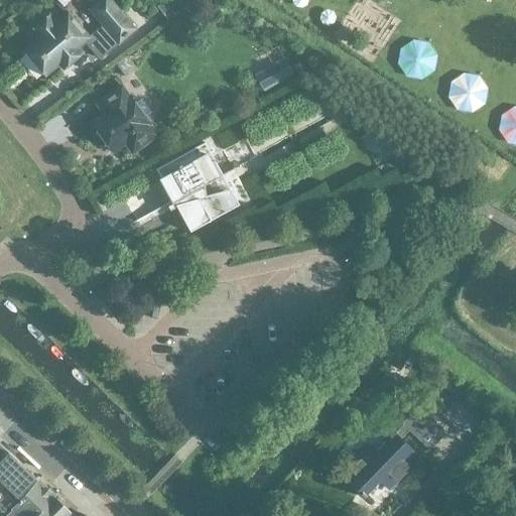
[(118,43),(120,44),(137,29),(111,0),(100,0),(89,9),(104,26),(91,37),(69,13),(24,51),(27,55),(29,59),(35,67),(38,70),(43,73),(46,77),(62,62),(61,61),(77,49),(77,50),(86,42),(100,58),(118,43)]
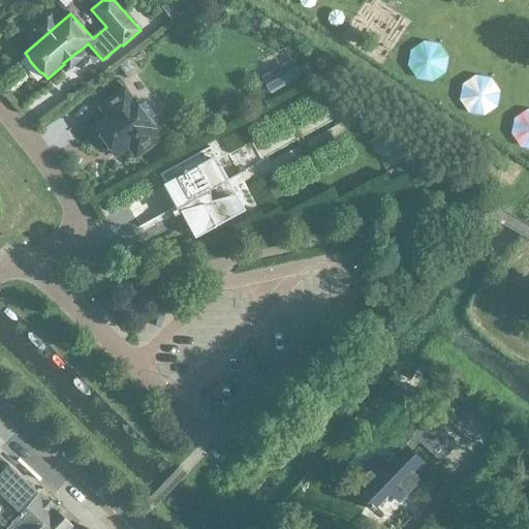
[(168,0),(160,6),(173,23),(203,0),(168,0)]
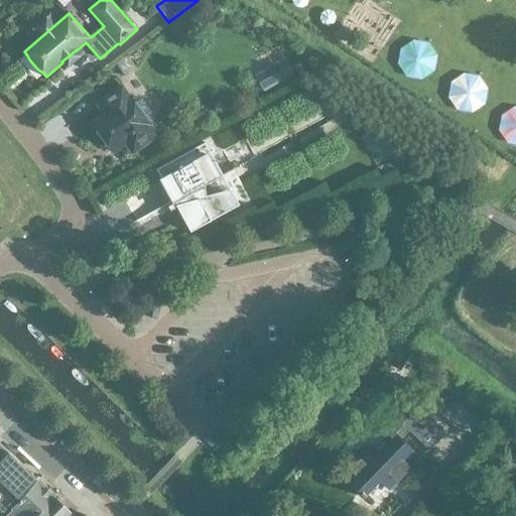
[(398,72),(432,78),(438,45),(404,39),(398,72)]
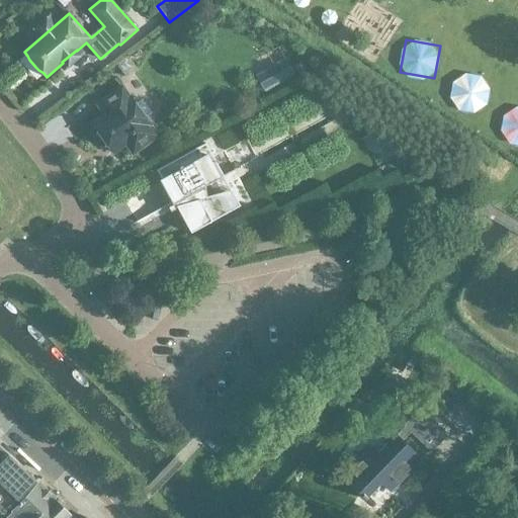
[(255,77),(262,91),(289,77),(281,63),(255,77)]
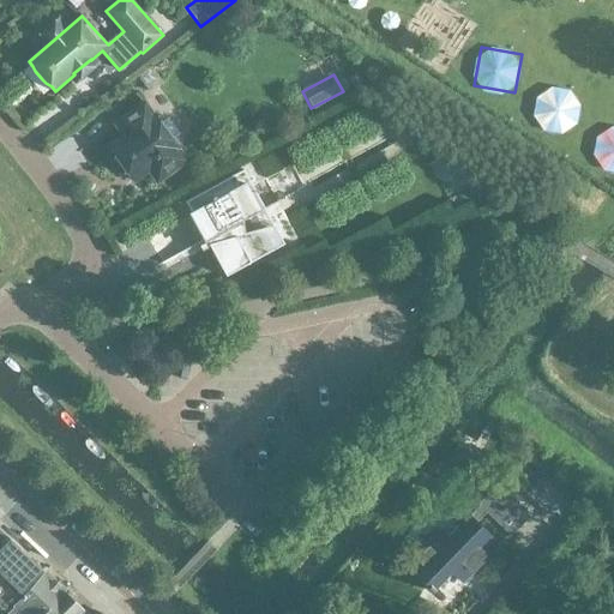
[(534,122),(576,132),(583,95),(542,85),(534,122)]
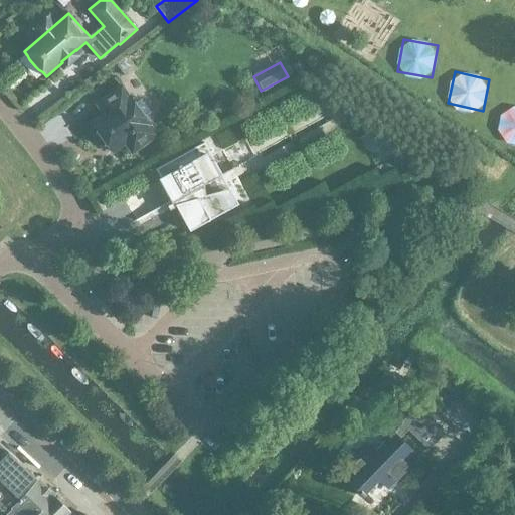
[(106,115),(93,124),(99,132),(96,134),(95,140),(99,144),(104,146),(107,144),(113,152),(126,143),(133,153),(157,136),(150,126),(151,125),(130,97),(129,97),(122,88),(99,105),(106,115)]
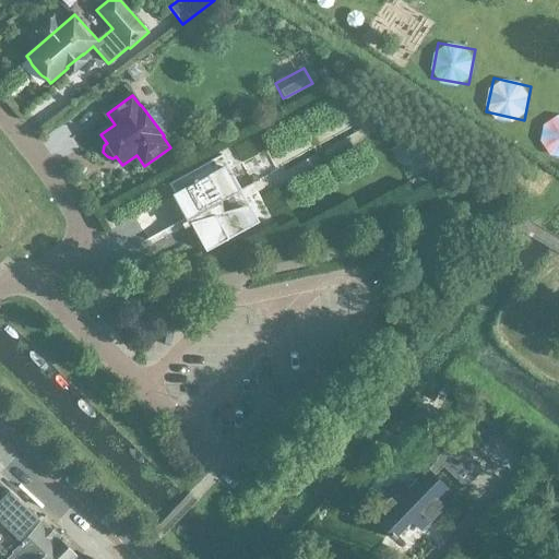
[(558,157),(558,116),(538,131),(557,158),(558,157)]
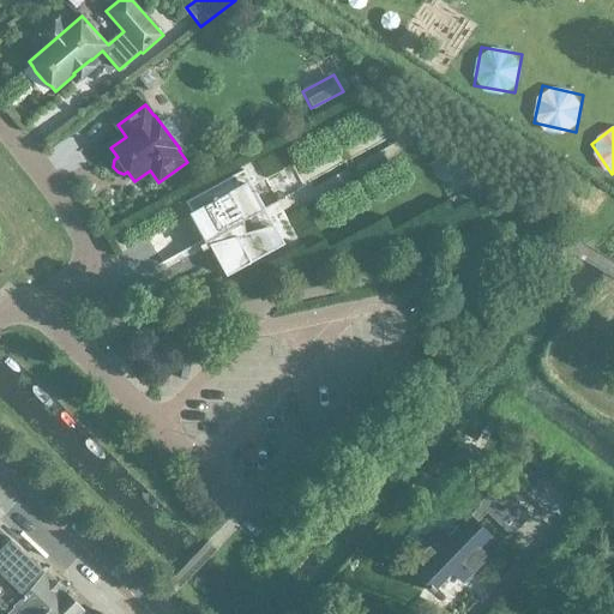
[(192,215),(206,240),(227,277),(286,245),(264,206),(301,184),(288,161),(252,184),(245,170),(186,202),(192,215)]
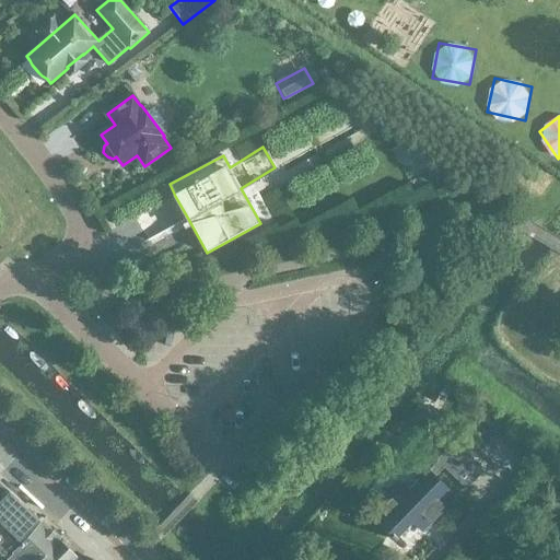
[(467,447),(464,451),(455,442),(436,461),(440,465),(431,474),(427,470),(406,492),(400,486),(370,516),(373,518),(373,524),(380,531),(385,531),(392,537),(391,537),(395,541),(397,539),(396,538),(412,522),(422,532),(455,498),(435,478),(444,468),(466,490),(485,471),(482,468),(486,465),(467,447)]
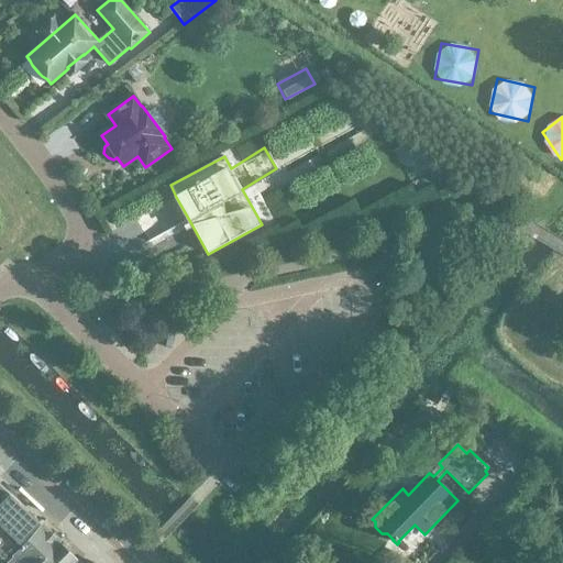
[(0,562),(39,522),(8,494),(0,501),(0,562)]
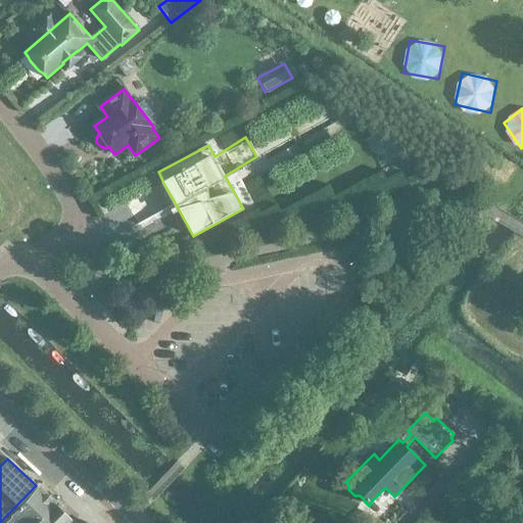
[(4,522),(44,522),(59,508),(44,493),(38,487),(12,514),(13,515),(4,522)]
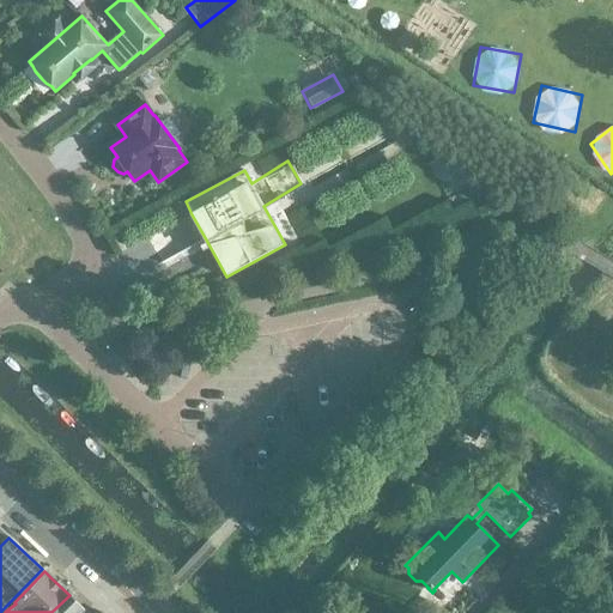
[(78,612),(83,608),(70,595),(52,612),(78,612)]
